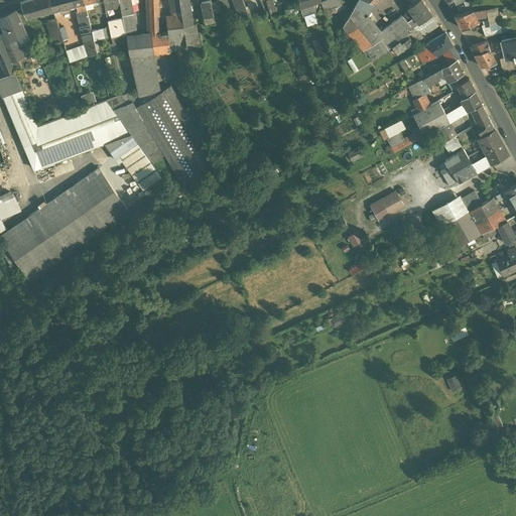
[(53,10),(49,0),(24,0),(20,2),(26,18),(53,10)]
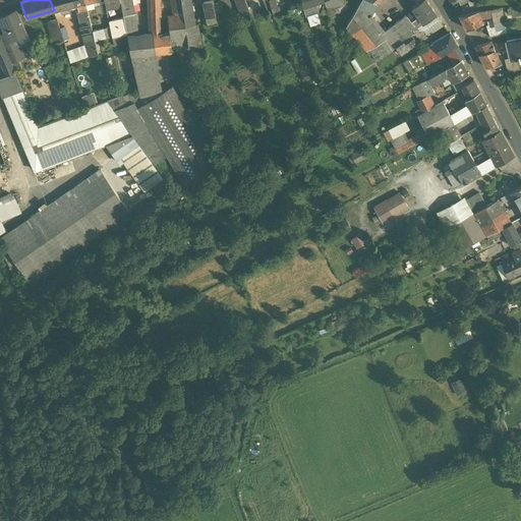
[(71,0),(50,0),(54,10),(68,7),(73,6),(71,0)]
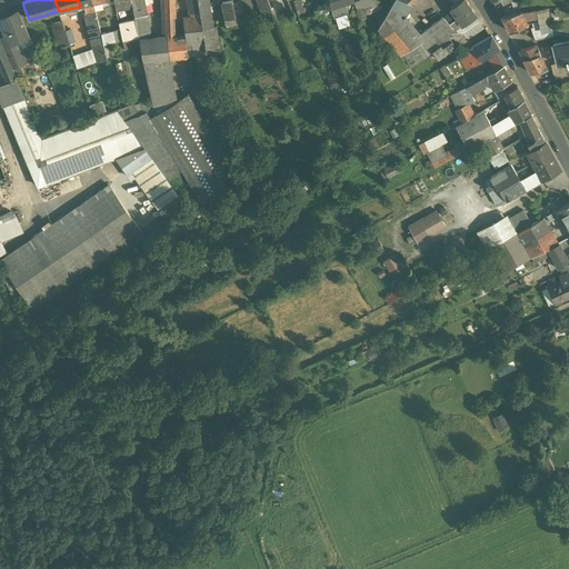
[(112,0),(115,11),(132,7),(130,0),(112,0)]
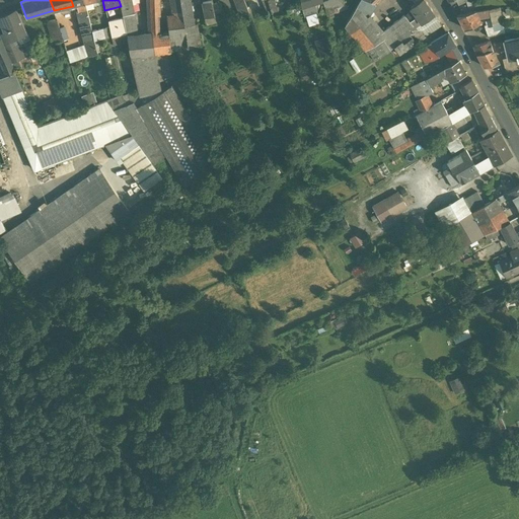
[(119,0),(121,6),(123,18),(126,33),(138,32),(132,0),(119,0)]
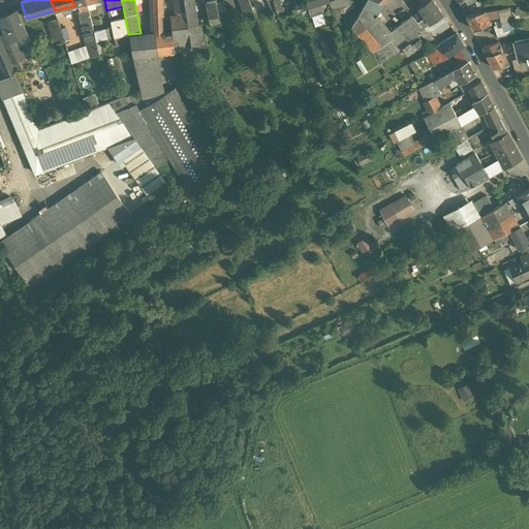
[(160,18),(157,0),(151,0),(152,32),(162,31),(160,18)]
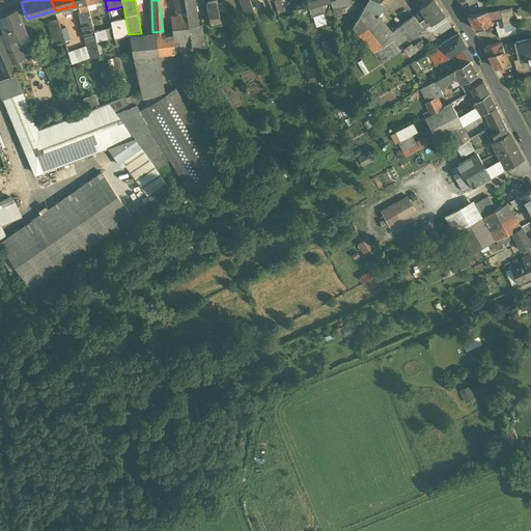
[(175,0),(177,14),(161,18),(163,31),(172,30),(187,28),(186,26),(183,0),(175,0)]
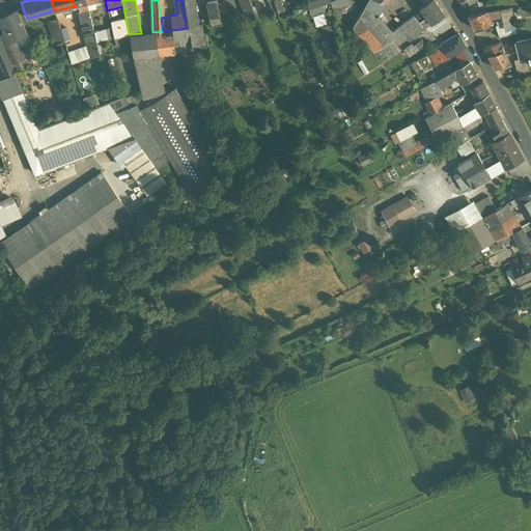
[(183,0),(186,26),(199,25),(195,0),(183,0)]
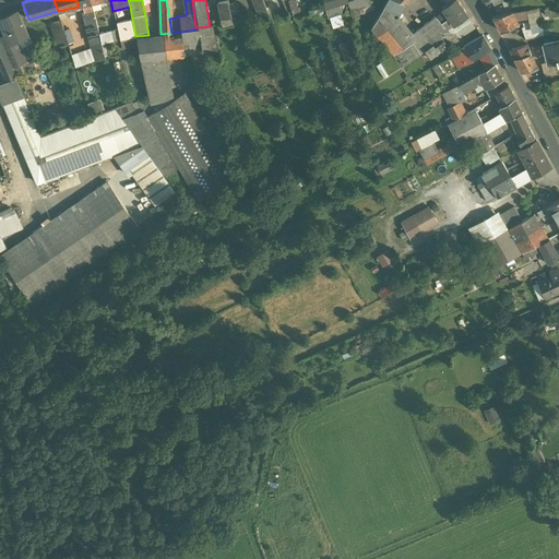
[(268,15),(264,4),(262,0),(250,0),(256,14),(253,15),(256,19),(268,15)]
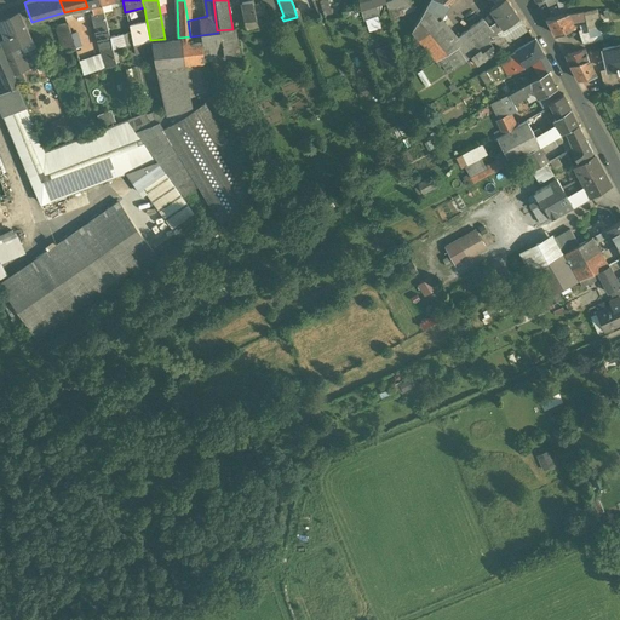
[(320,0),(319,0),(321,12),(329,10),(327,0),(320,0)]
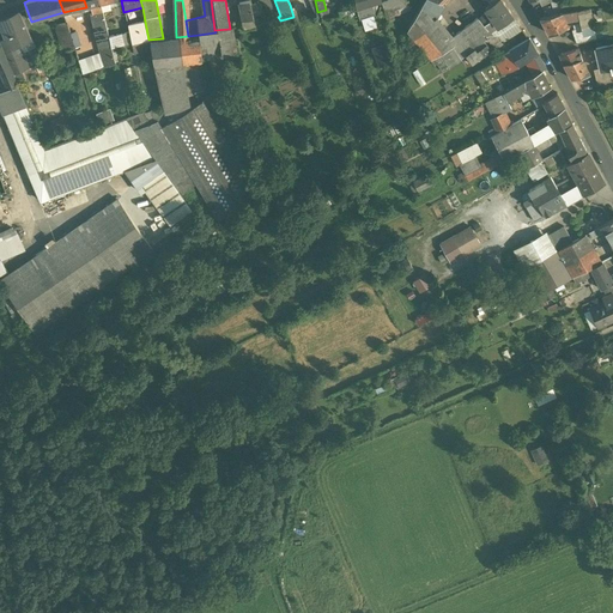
[(354,0),(356,10),(358,10),(371,6),(382,2),(383,2),(381,0),(354,0)]
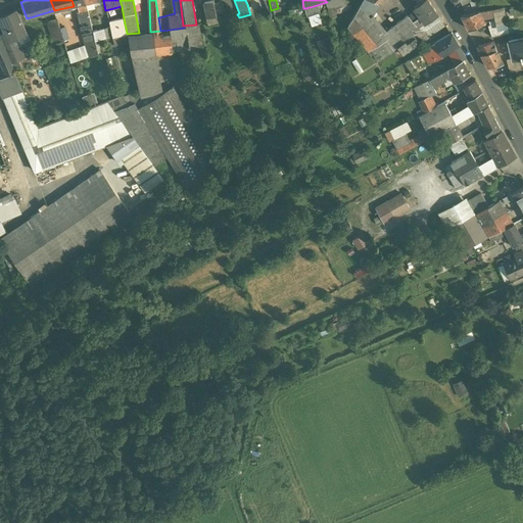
[(346,6),(344,0),(330,0),(327,2),(326,2),(330,19),(336,18),(335,14),(340,13),(339,8),(346,6)]
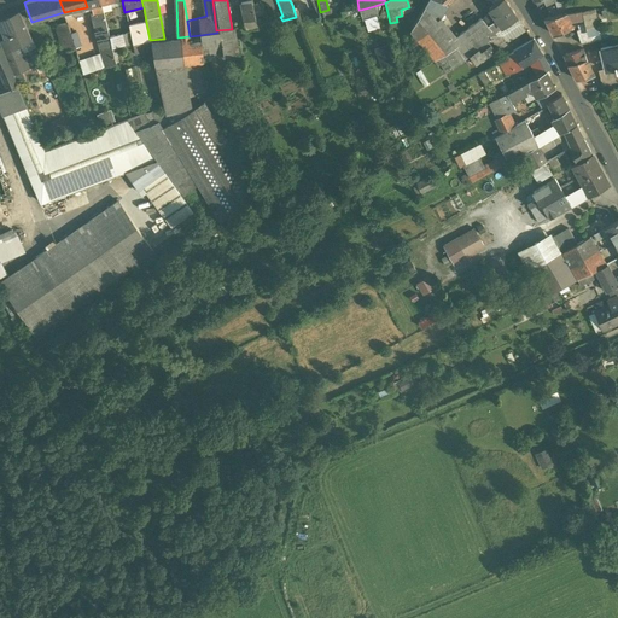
[(437,22),(452,6),(430,0),(426,7),(437,22)]
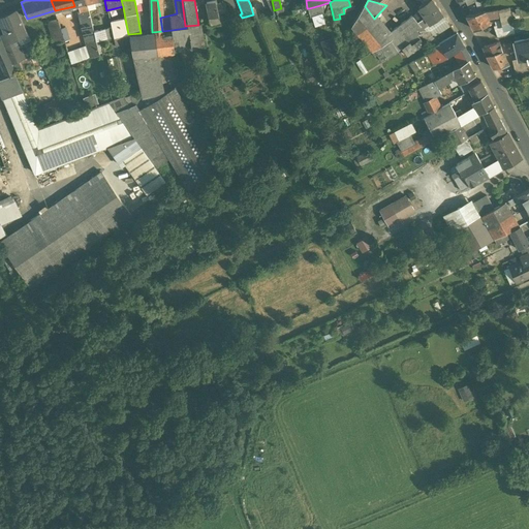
[(443,17),(431,0),(430,0),(418,8),(421,11),(425,18),(428,22),(430,25),(443,17)]
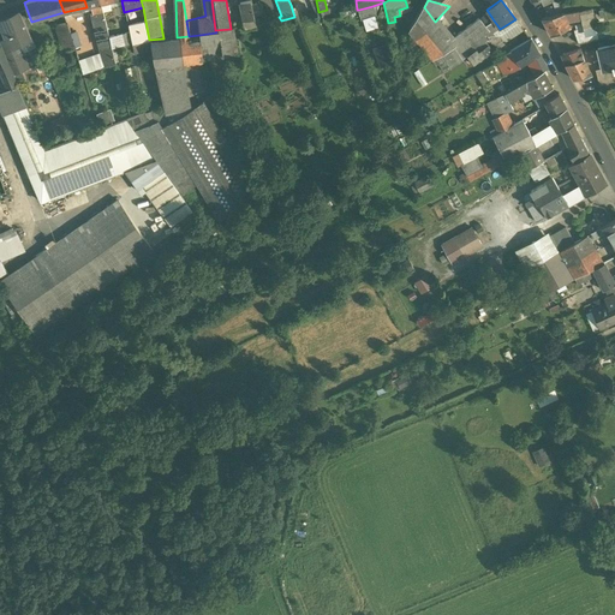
[(551,0),(556,16),(562,15),(566,15),(560,0),(551,0)]
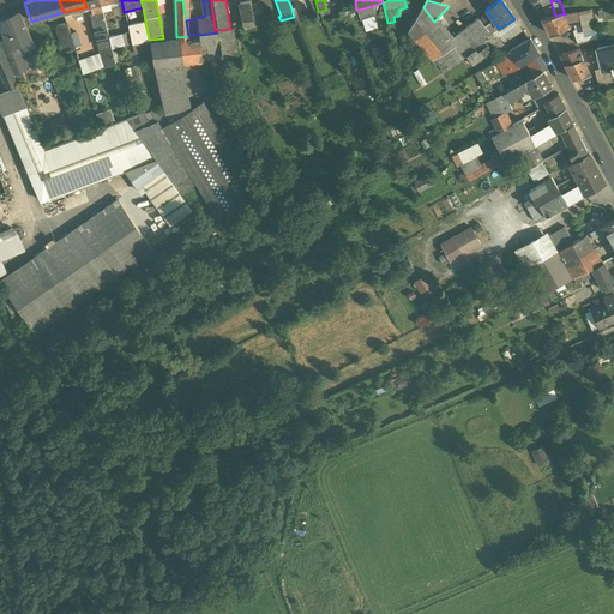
[(238,4),(241,22),(253,19),(250,1),(239,4),(238,4)]
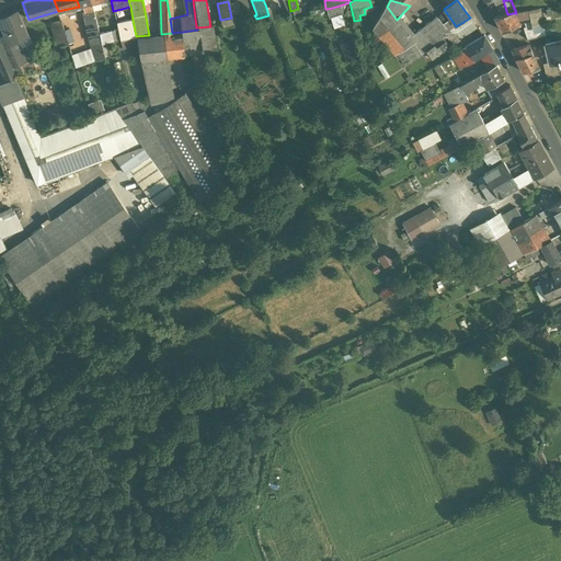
[(100,33),(92,4),(82,6),(96,60),(105,57),(102,44),(100,33)]
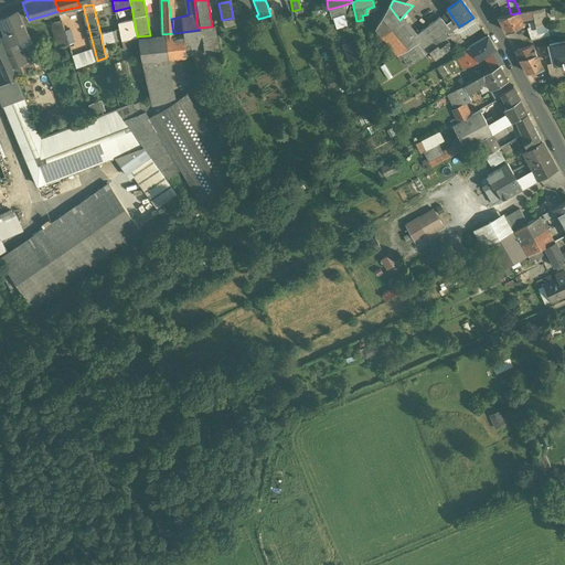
[(342,6),(330,9),(332,18),(344,14),(342,6)]
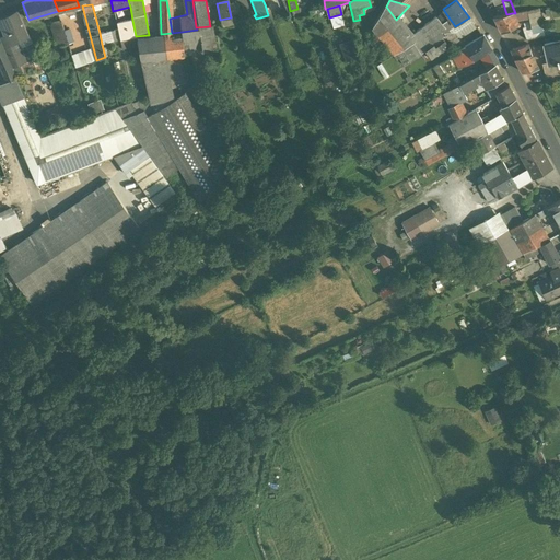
[(386,7),(373,30),(377,37),(394,57),(398,54),(404,50),(404,49),(412,44),(413,43),(410,37),(396,20),(386,7)]
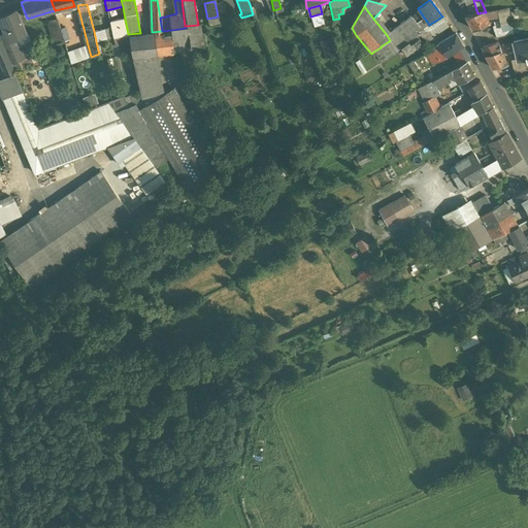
[(69,7),(55,10),(57,17),(60,15),(71,13),(69,7)]
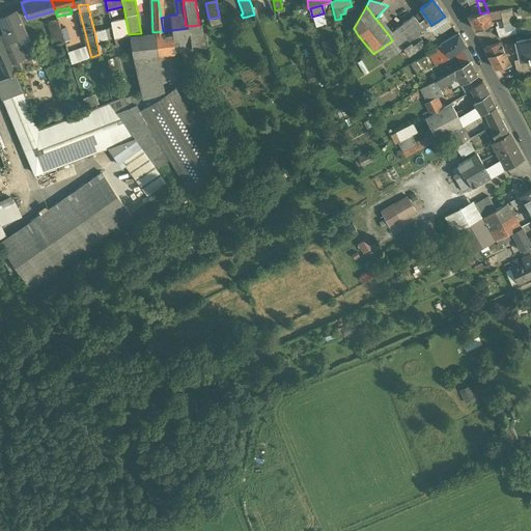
[(472,8),(464,11),(467,17),(475,15),(472,8)]
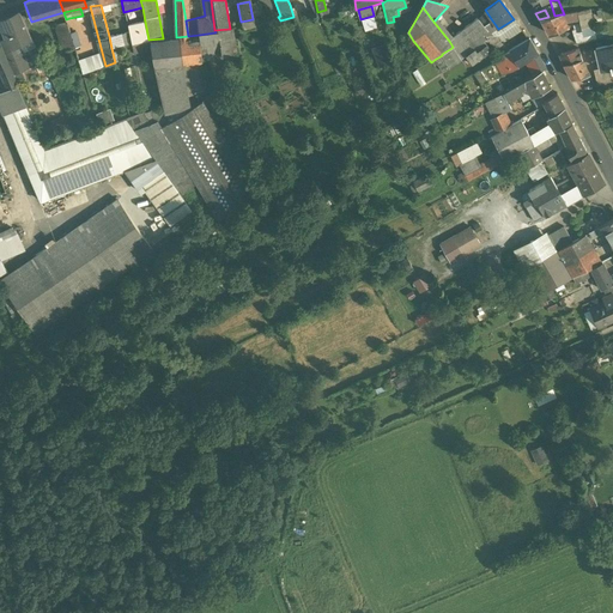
[(577,12),(580,23),(590,20),(588,10),(577,12)]
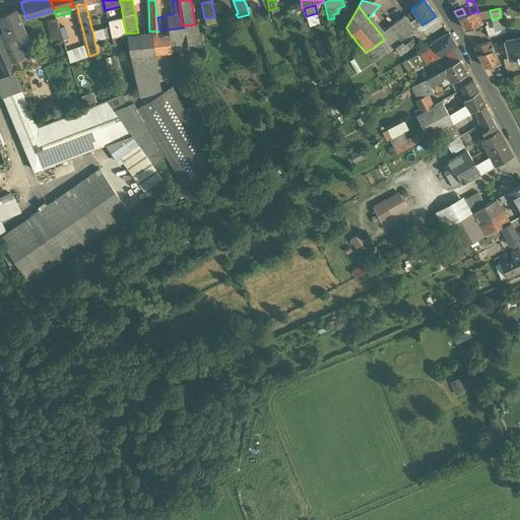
[(16,10),(0,16),(0,20),(5,31),(6,30),(9,40),(26,33),(16,10)]
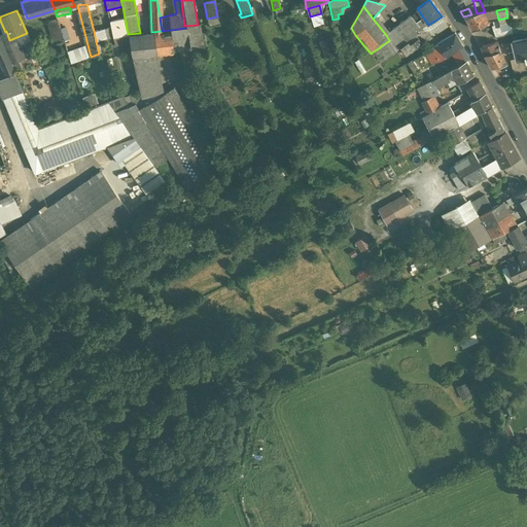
[(485,12),(482,12),(486,22),(492,21),(498,20),(496,10),(485,12)]
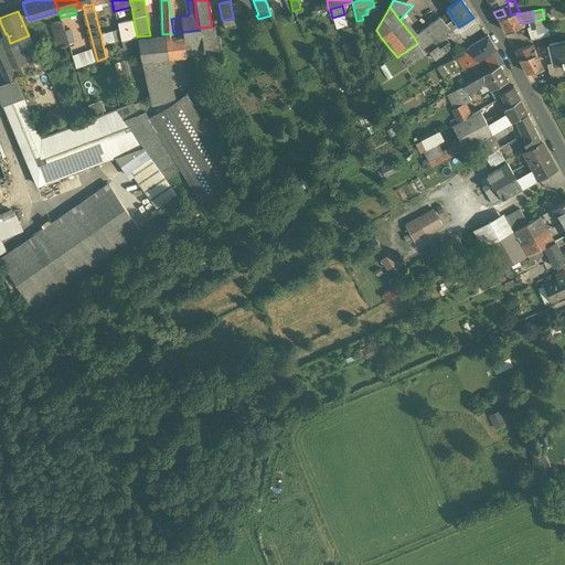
[(454,19),(449,12),(440,19),(446,24),(454,19)]
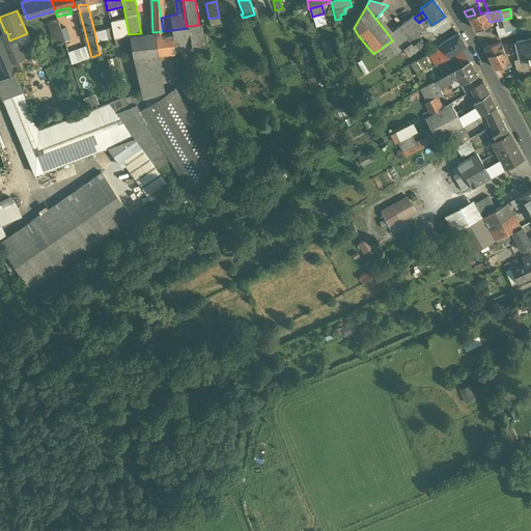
[(475,15),(467,17),(475,32),(492,25),(490,22),(485,12),(480,14),(475,15)]
